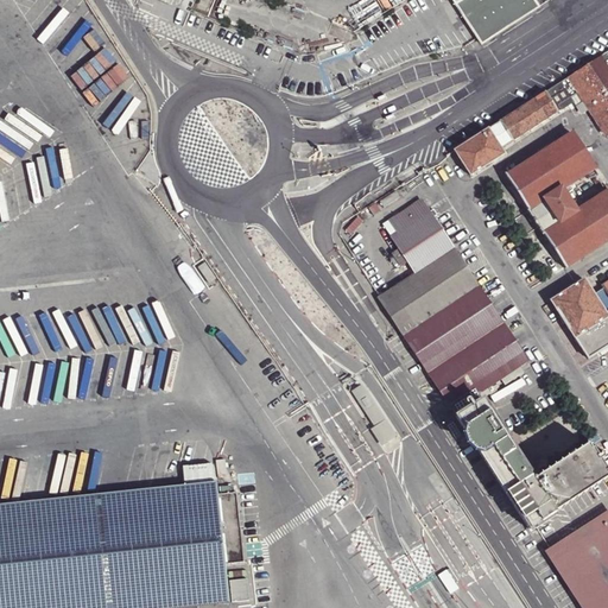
[(533,0),(451,0),(477,39),(482,46),(539,8),(533,0)]
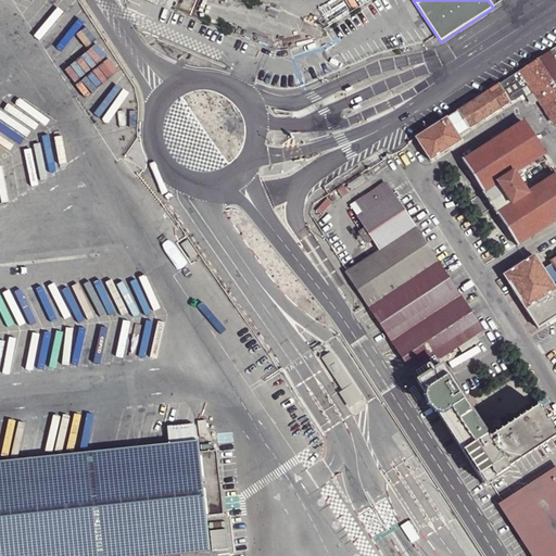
[(555,63),(554,60),(548,52),(538,59),(555,88),(555,63)]
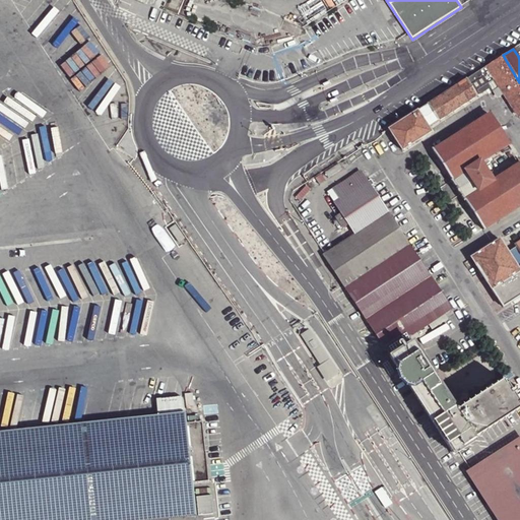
[(519,82),(503,55),(485,66),(494,77),(500,87),(517,115),(519,113),(519,82)]
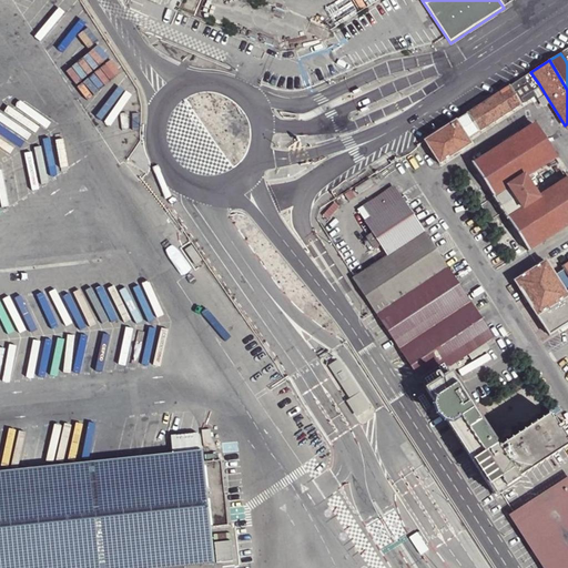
[(530,72),(524,77),(531,90),(539,84),(530,72)]
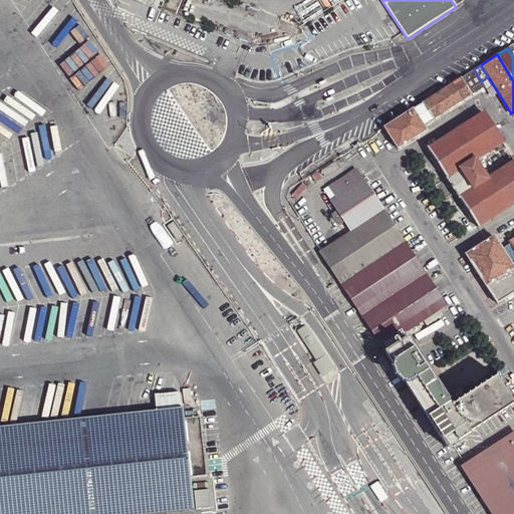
[(413,109),(424,125),(484,86),(481,81),(474,69),(413,109)]
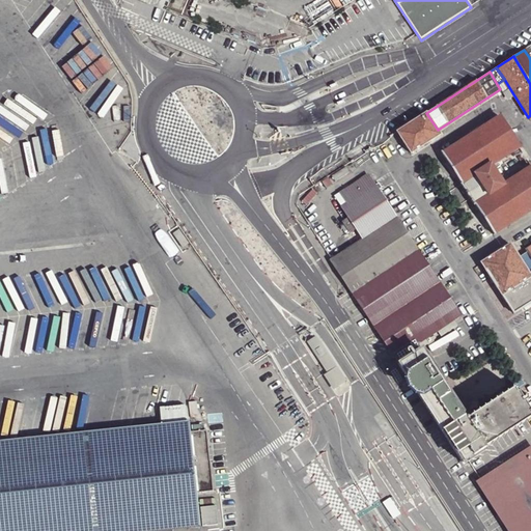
[(497,84),(500,89),(503,93),(510,89),(504,79),(497,84)]
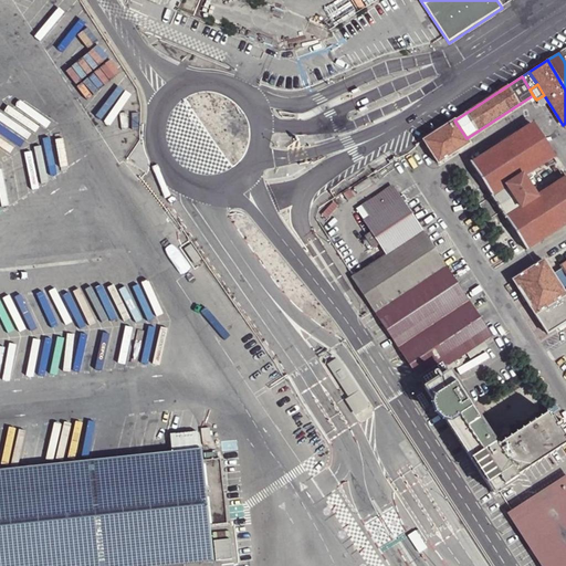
[(454,121),(423,140),(438,165),(470,144),(467,138),(454,121)]
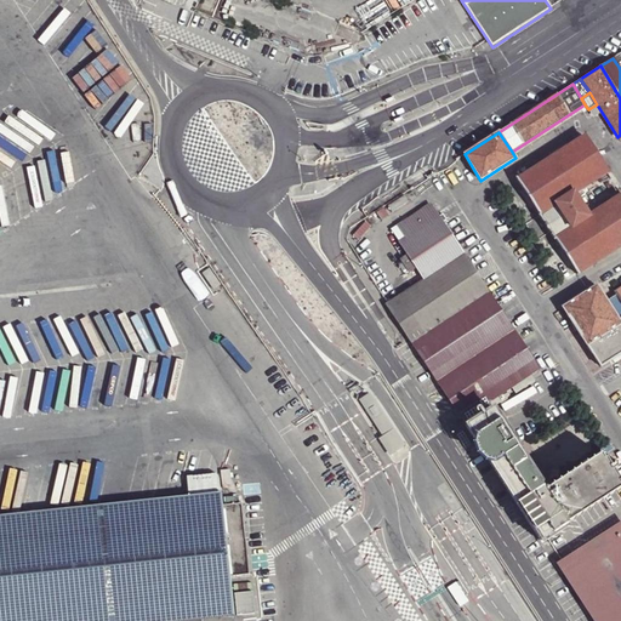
[(620,246),(620,195),(584,137),(542,164),(520,177),(517,180),(540,215),(539,216),(553,241),(556,240),(577,274),(620,246)]
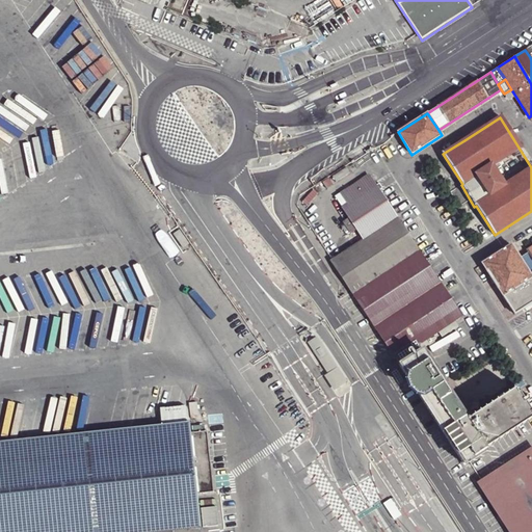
[(421,352),(420,353),(416,347),(419,345),(422,349),(435,341),(432,336),(437,333),(442,338),(457,327),(454,322),(461,317),(380,190),(377,186),(370,175),(342,191),(349,203),(344,206),(351,216),(344,221),(352,233),(363,227),(369,237),(345,251),(333,262),(398,366),(462,466),(468,462),(484,451),(482,449),(466,423),(421,352)]
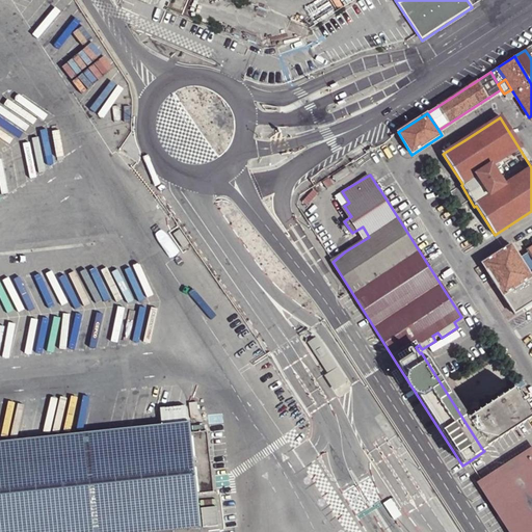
[(531,246),(520,255),(512,244),(482,264),(514,316),(524,309),(526,312),(531,308),(531,303),(531,246)]
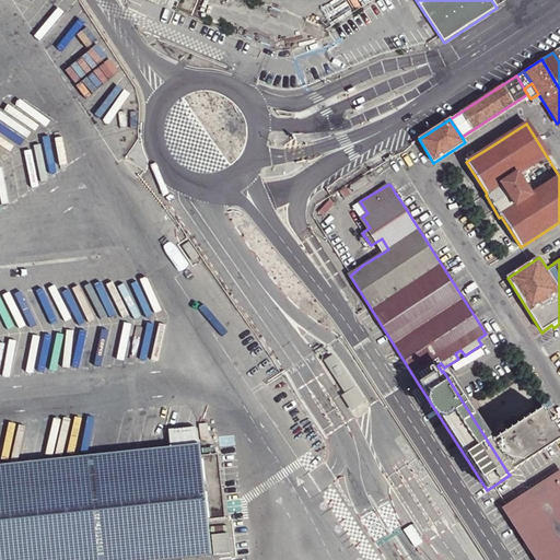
[(385,356),(395,350),(385,335),(376,340),(385,356)]
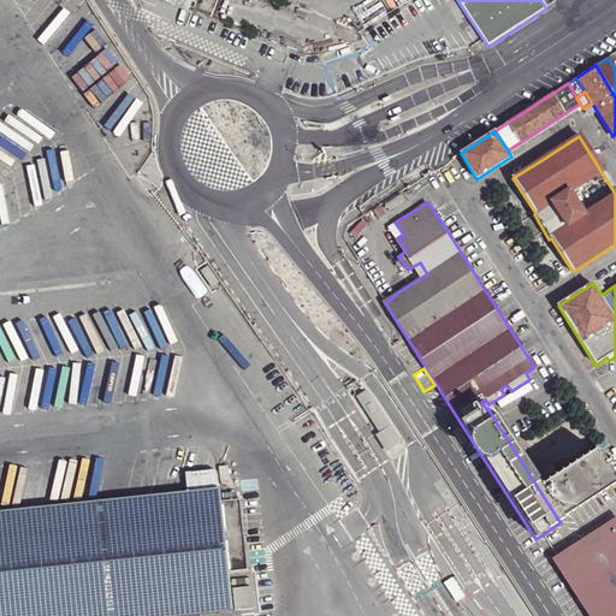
[(615,486),(594,455),(587,460),(539,490),(558,520),(615,486)]
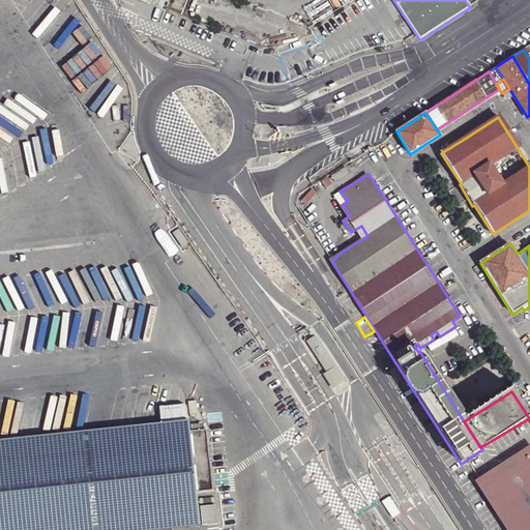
[(203,429),(202,419),(0,441),(0,529),(153,529),(213,524),(209,489),(203,429)]
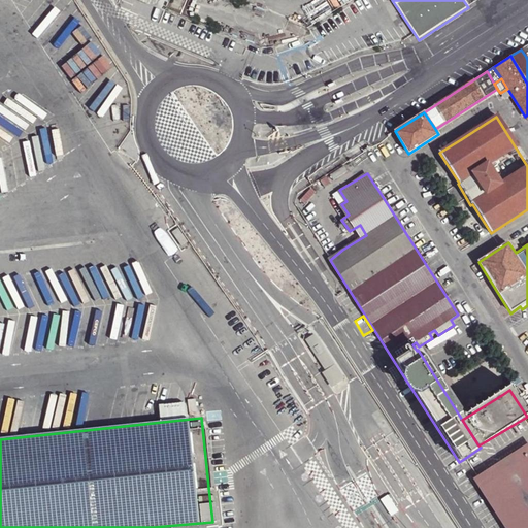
[(527,527),(527,450),(479,483),(508,527),(527,527)]
